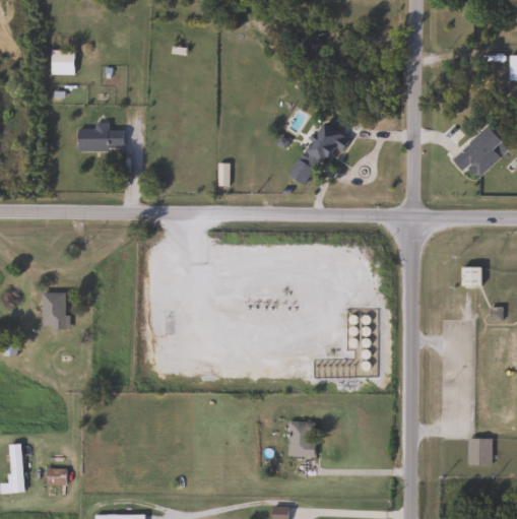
[(75,50),(75,74),(51,74),(51,50),(75,50)]
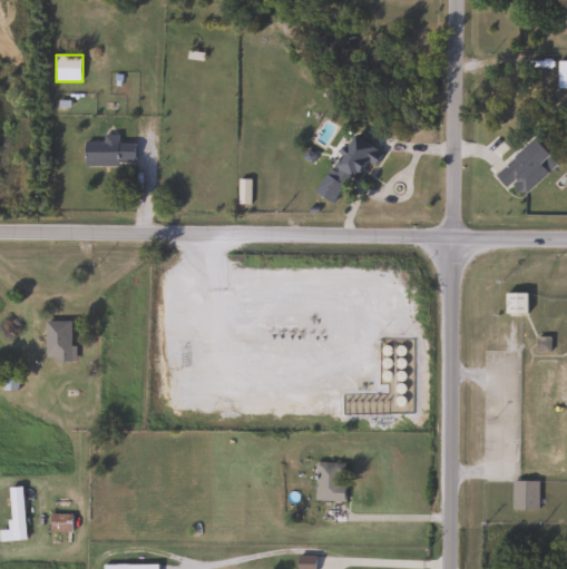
[(385,150),(377,166),(362,158),(339,203),(318,193),(350,131),(385,150)]
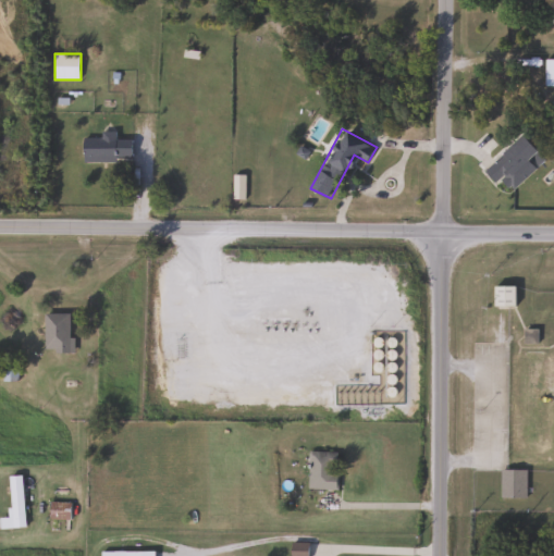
[(118,137),(133,137),(133,160),(84,160),(84,137),(103,137),(103,132),(118,132),(118,137)]
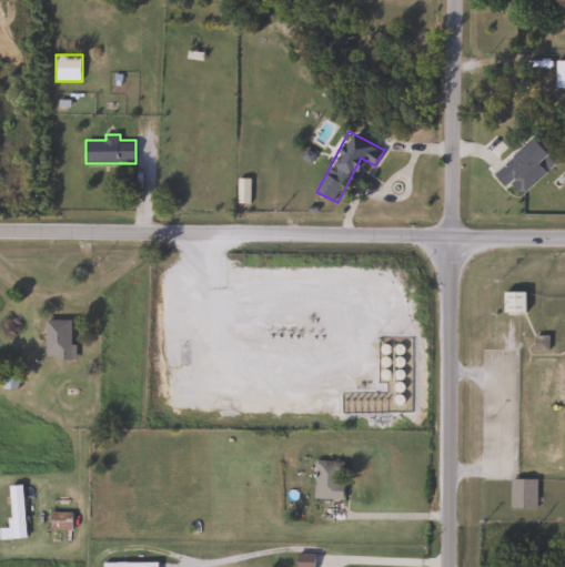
[(540,163),(547,171),(521,198),(496,172),(533,138),(548,153),(540,163)]
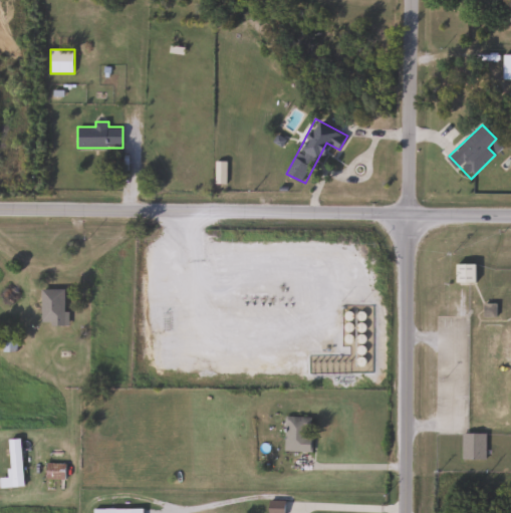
[(216,183),(216,161),(227,161),(227,183),(216,183)]
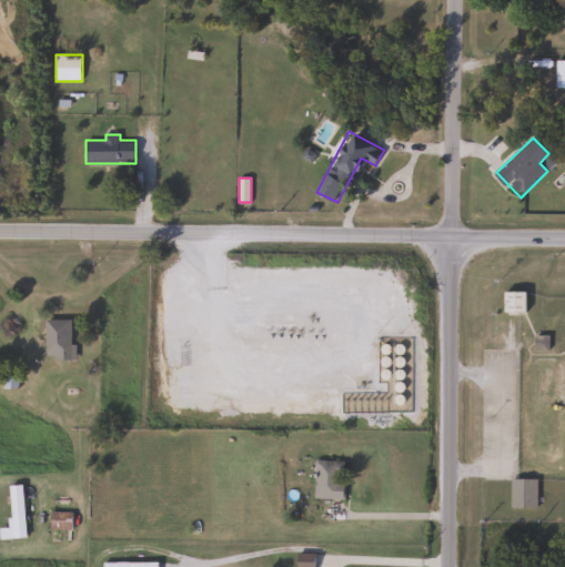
[(527,313),(504,313),(504,291),(527,291),(527,313)]
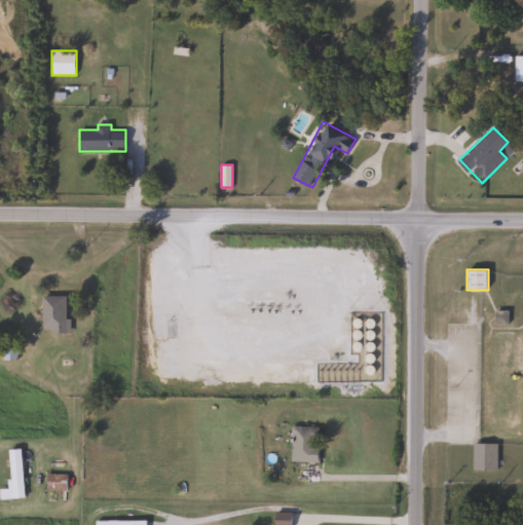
[(43,296),(68,296),(68,333),(43,333),(43,296)]
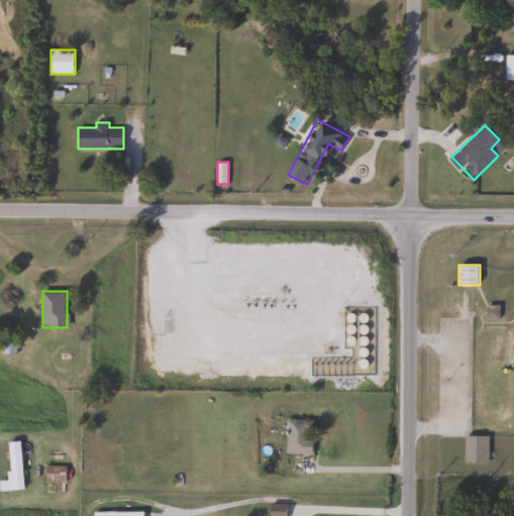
[(315,453),(288,453),(288,418),(315,418),(315,453)]
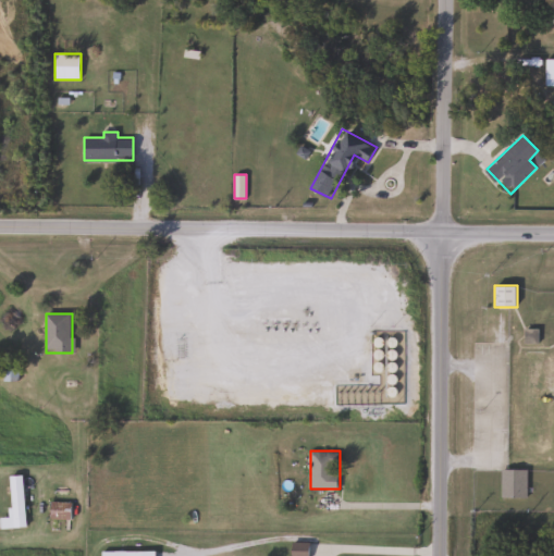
[(527,497),(502,497),(502,469),(527,469),(527,497)]
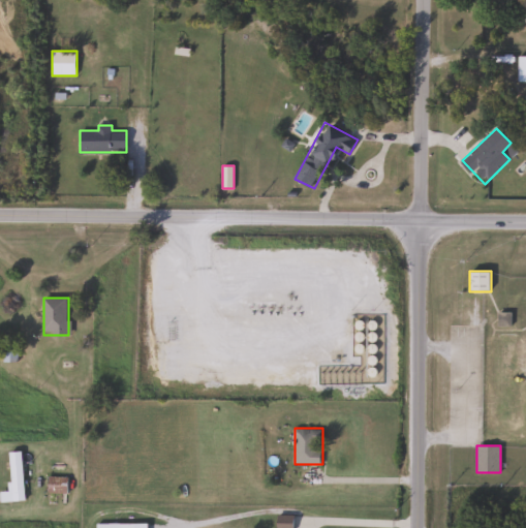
[(1,501),(1,492),(11,491),(9,452),(22,452),(25,500),(1,501)]
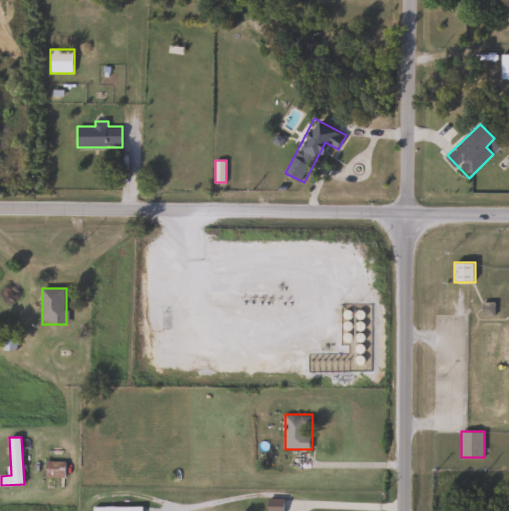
[(66,462),(66,477),(47,477),(47,462),(66,462)]
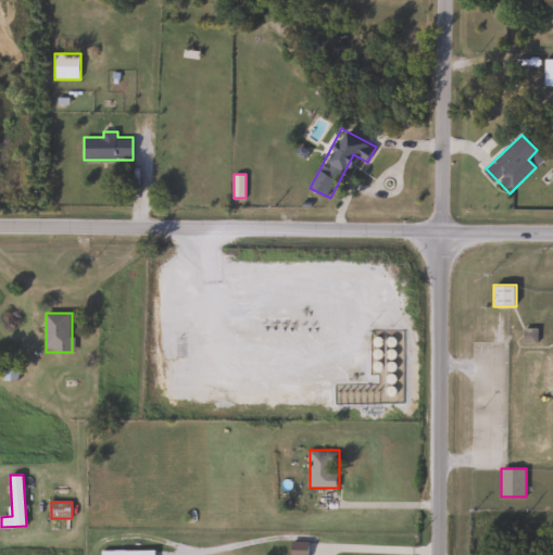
[(309,542),(309,554),(292,554),(292,542),(309,542)]
